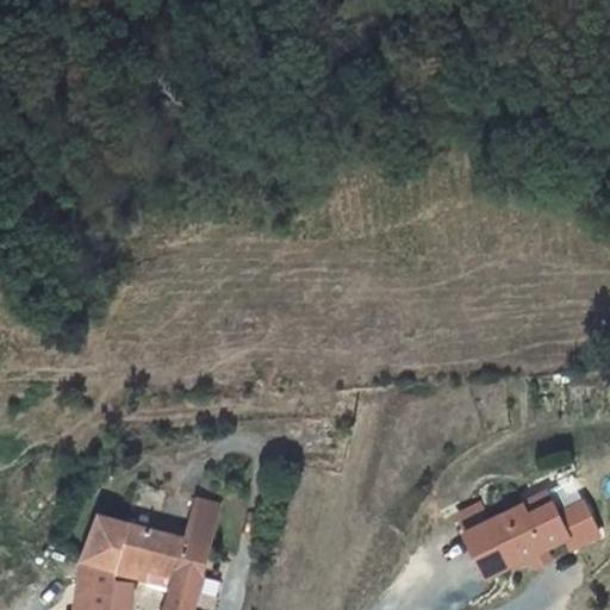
[(546,487),(522,500),(527,510),(551,498),(546,487)]
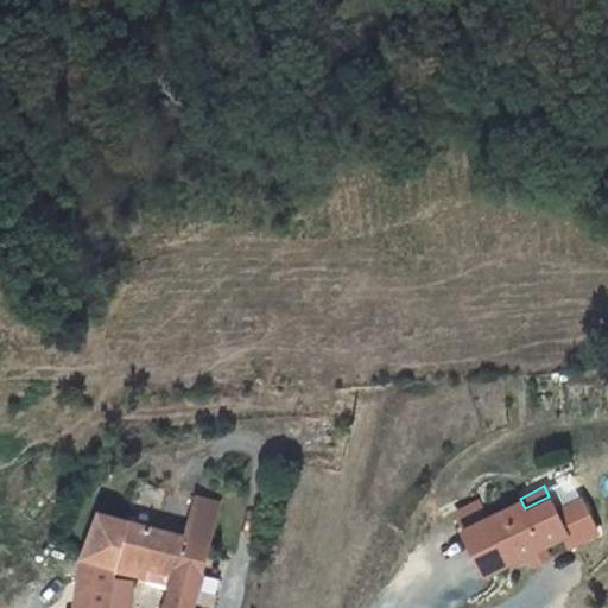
[(520,499),(462,527),(483,571),(565,529),(549,496),(525,508),(520,499)]
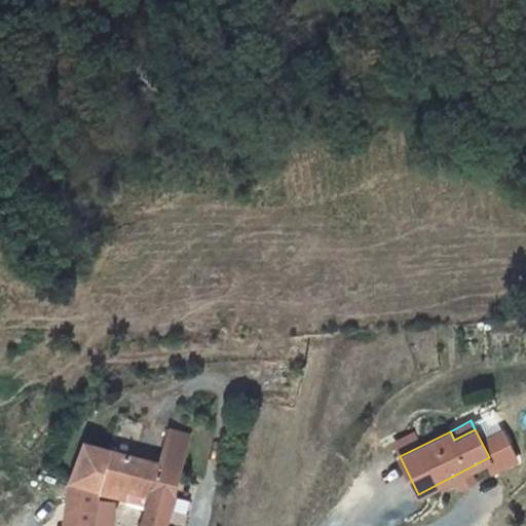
[(170,430),(160,463),(180,470),(189,436),(170,430)]
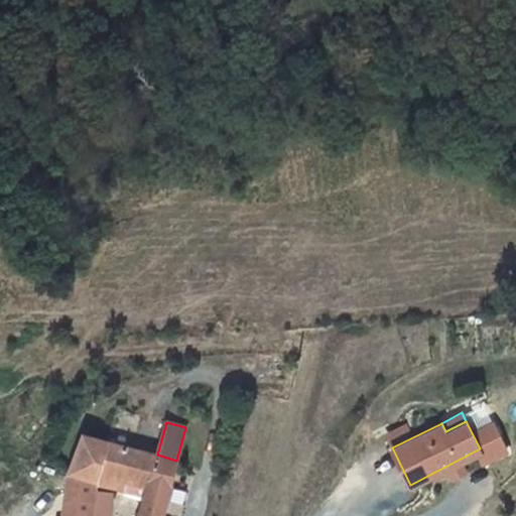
[(408,422),(387,433),(394,446),(414,435),(408,422)]
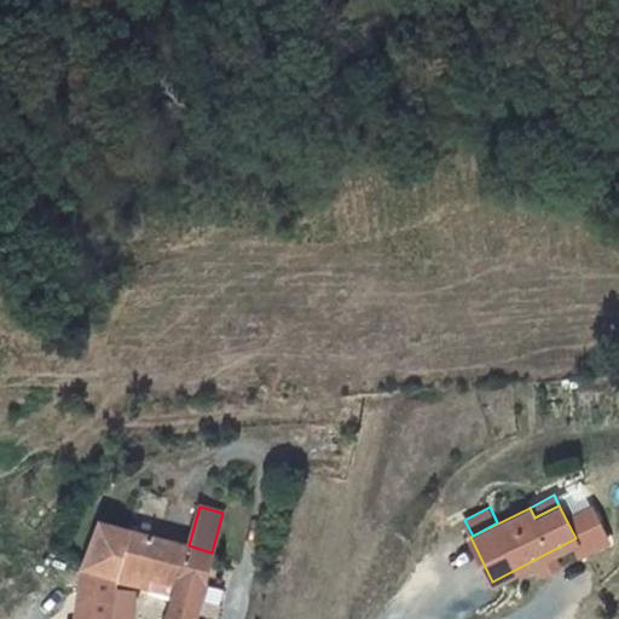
[(165,618),(194,618),(202,591),(212,553),(189,545),(98,521),(75,565),(106,574),(137,582),(139,574),(173,584),(165,618)]
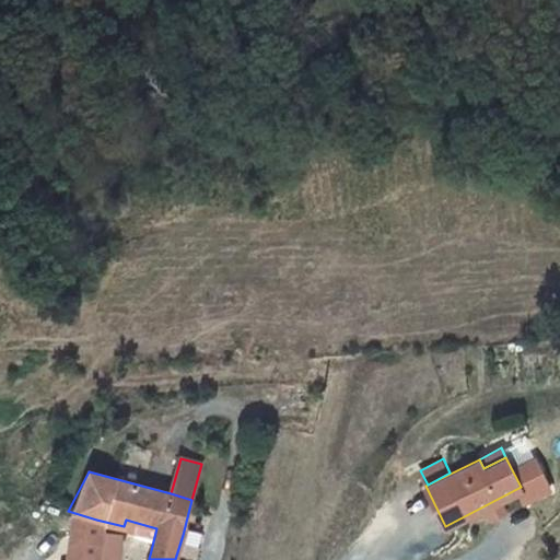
[(63,559),(93,559),(96,520),(68,511),(63,559)]
